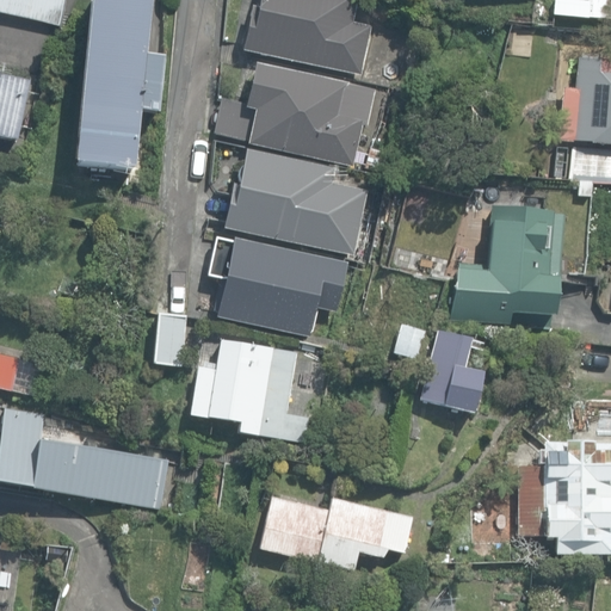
[(0,0),(0,13),(59,26),(63,0),(0,0)]
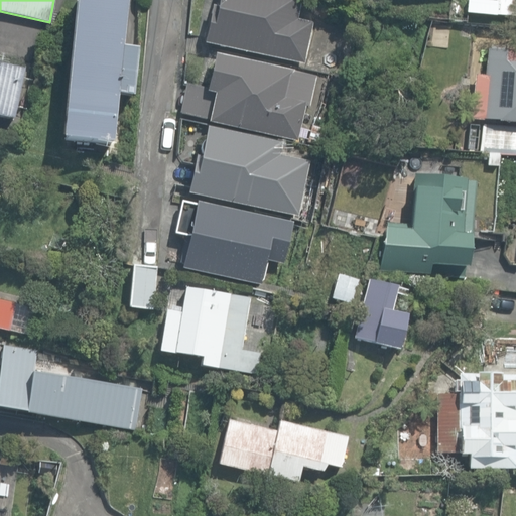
[(75,0),(61,139),(111,144),(116,94),(132,96),(137,50),(121,48),(125,0),(75,0)]
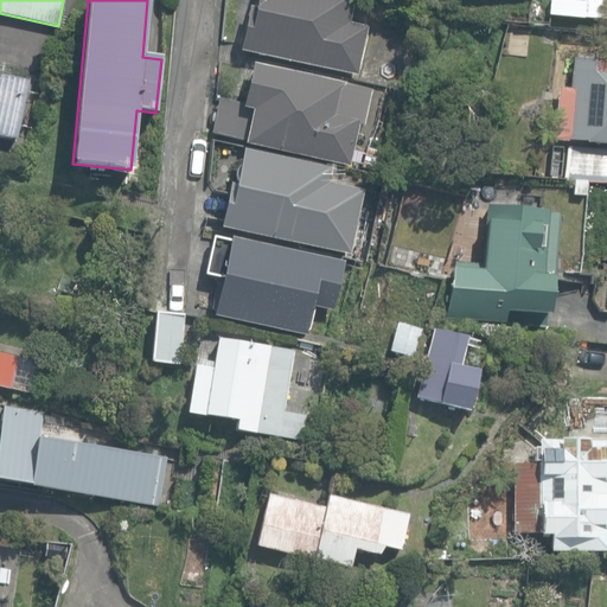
[(238,51),(356,76),(366,27),(349,24),(352,0),(256,0),(255,8),(248,7),(238,51)]
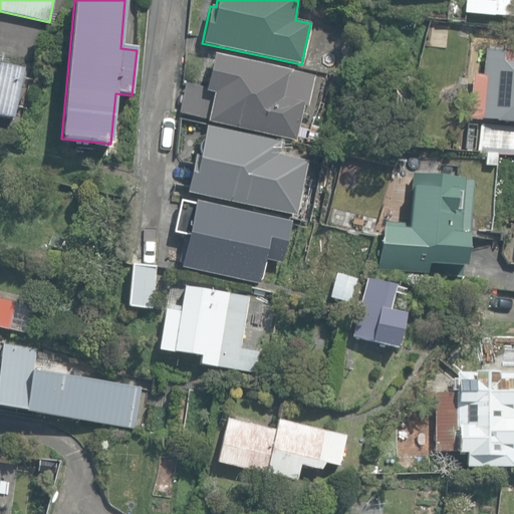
[(463,0),(462,13),(513,16),(513,0),(492,0),(492,2),(472,0),(463,0)]
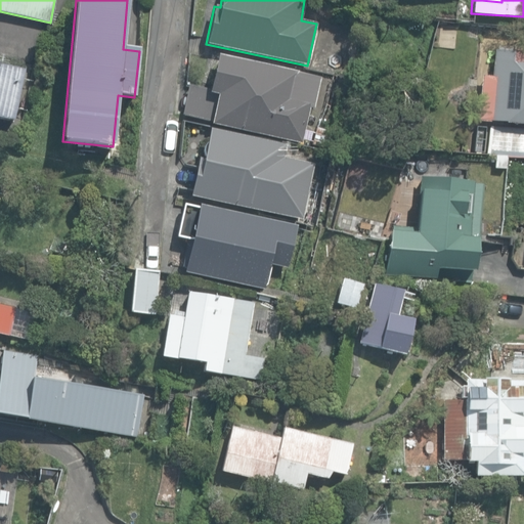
[(523,47),(521,47),(516,47),(512,47),(511,52),(494,51),(492,77),(482,76),(478,122),(523,125),(523,47)]
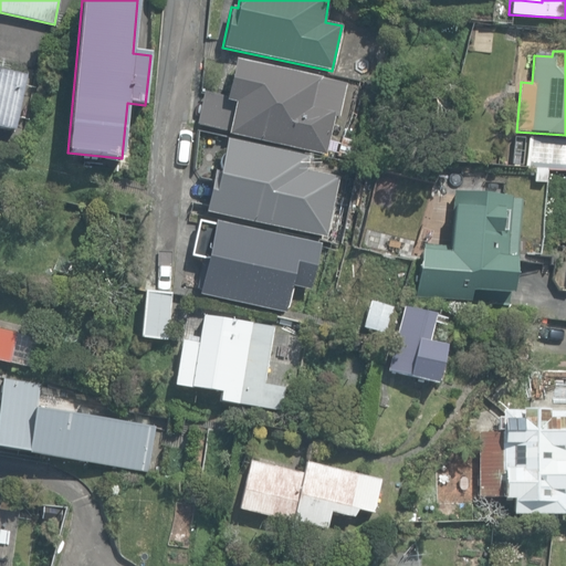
[(229,134),(325,156),(333,117),(337,118),(345,85),(322,80),(322,79),(234,60),(226,97),(203,92),(196,124),(229,132),(229,134)]
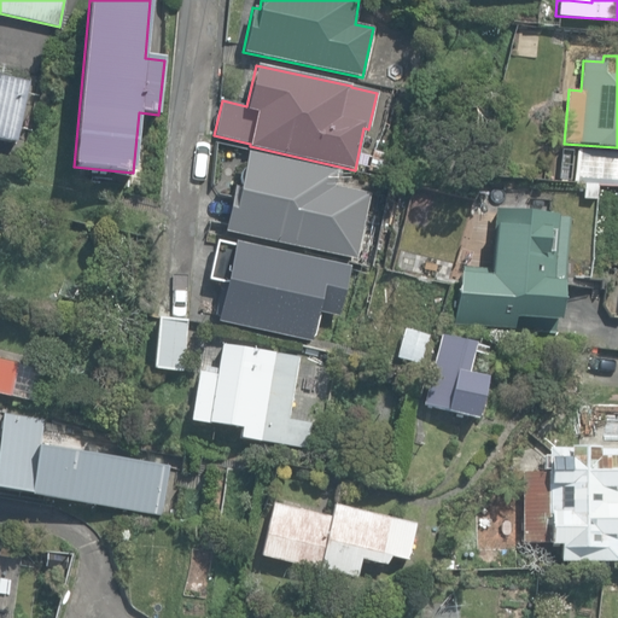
[(0,140),(16,144),(28,85),(0,77),(0,140)]
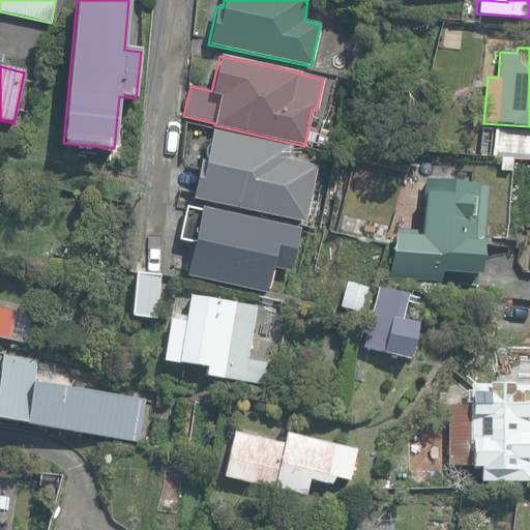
[(492,157),(529,160),(529,130),(495,127),(492,157)]
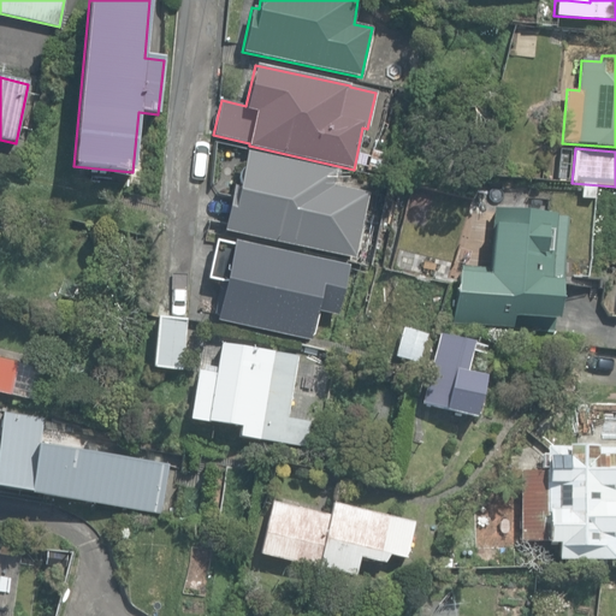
[(367,170),(381,173),(386,153),(372,149),(367,170)]
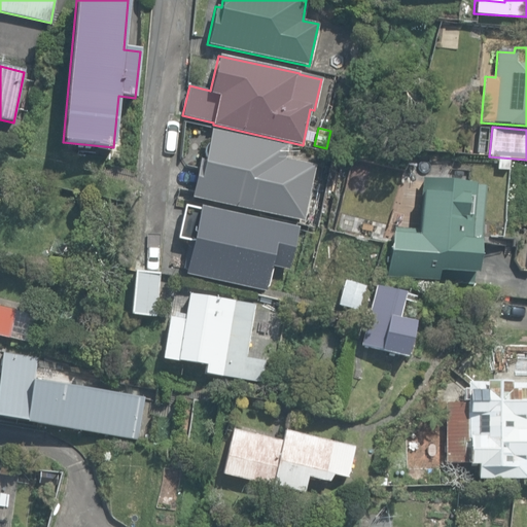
[(190,198),(303,221),(314,166),(284,160),(286,147),(209,131),(203,161),(199,160),(197,168),(182,165),(176,189),(191,192),(190,198)]
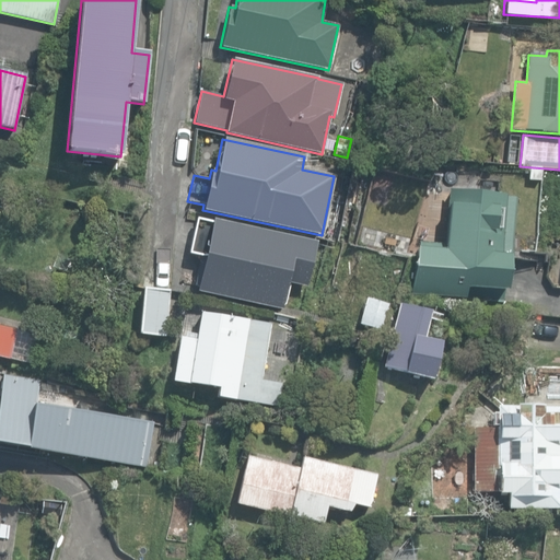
[(473,291),(511,294),(513,259),(516,259),(521,199),(511,199),(511,197),(454,191),(450,245),(421,242),(417,293),(473,299),(473,291)]
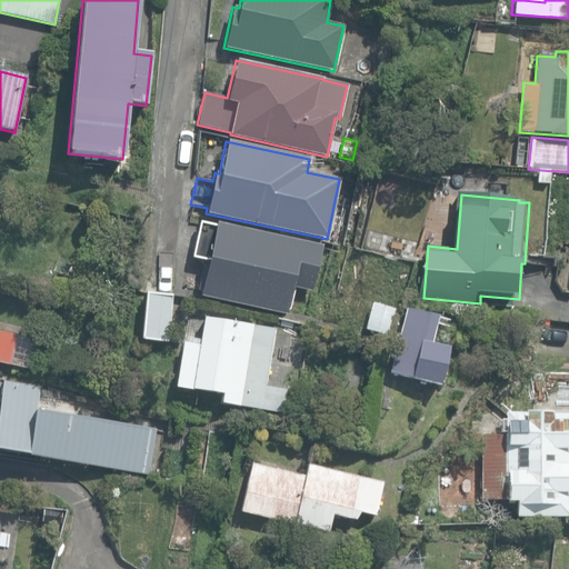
[(200,296),(287,315),(292,287),(312,291),(322,245),(217,221),(216,227),(200,223),(193,258),(207,261),(200,296)]
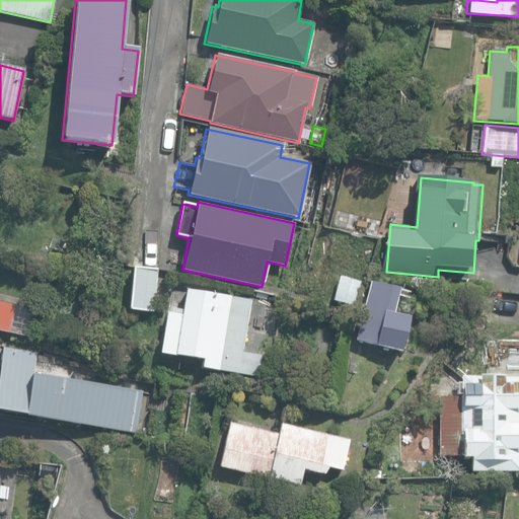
[(129,310),(153,312),(157,269),(133,267),(129,310)]
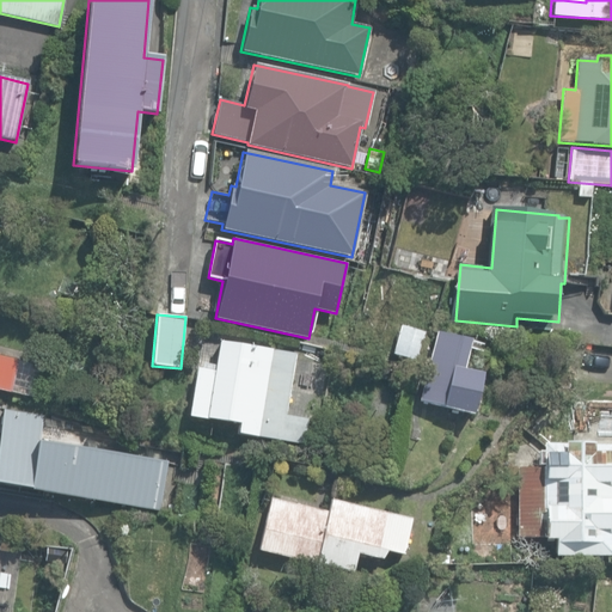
[(392,354),(416,361),(424,334),(401,326),(392,354)]
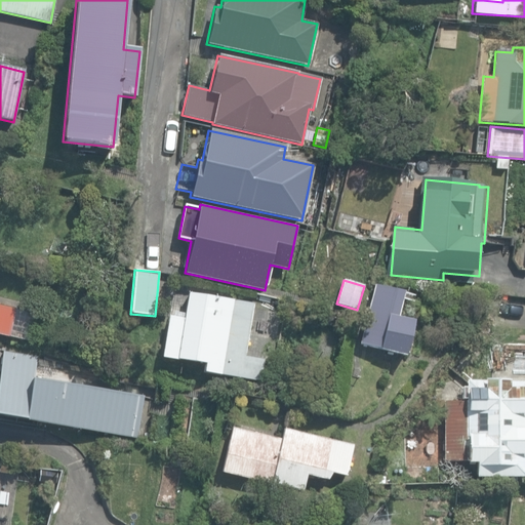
[(359,344),(404,355),(412,321),(398,317),(404,292),(374,285),(359,344)]
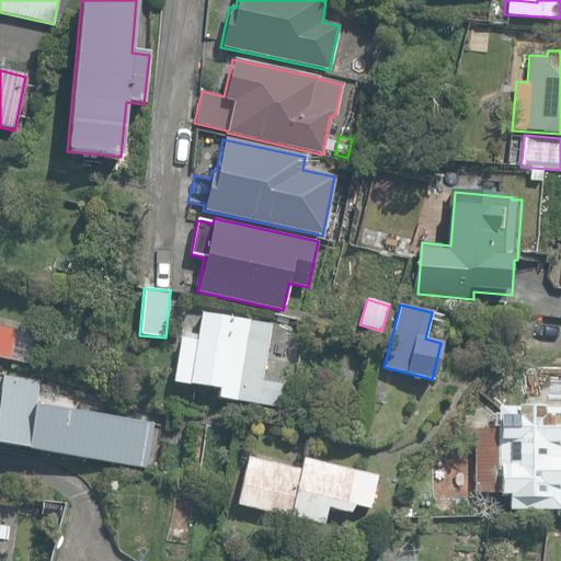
[(181,338),(173,382),(218,390),(217,396),(278,405),(282,384),(262,380),(271,325),(201,313),(196,341),(181,338)]
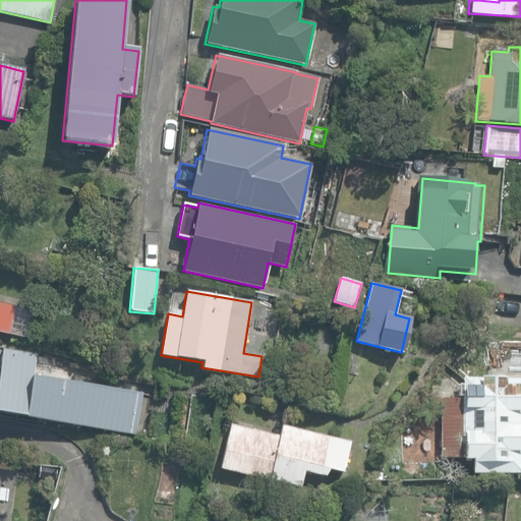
[(0,331),(30,338),(32,323),(17,320),(19,310),(13,309),(14,307),(0,303),(0,331)]
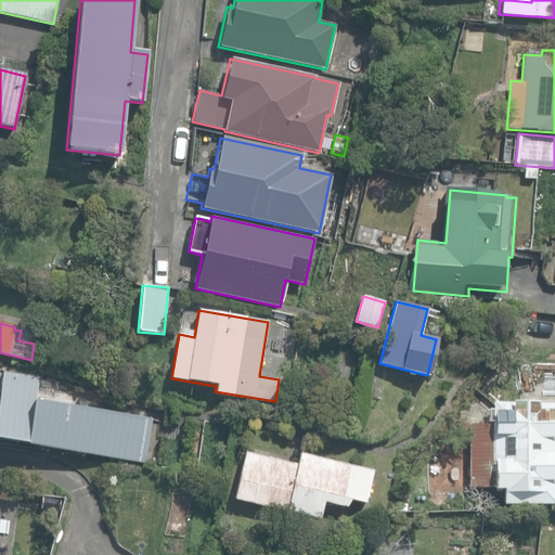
[(502,488),(502,504),(554,504),(554,365),(523,365),(523,402),(492,402),(492,423),(469,423),(469,488),(502,488)]
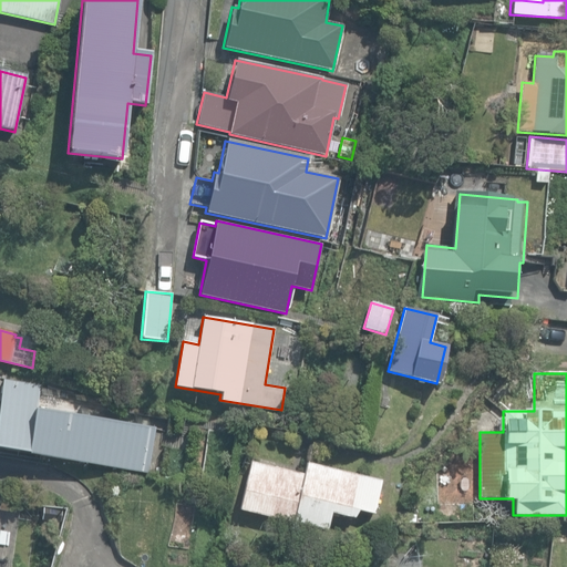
[(0,387),(0,445),(148,467),(155,421),(37,403),(40,381),(2,375),(0,387)]
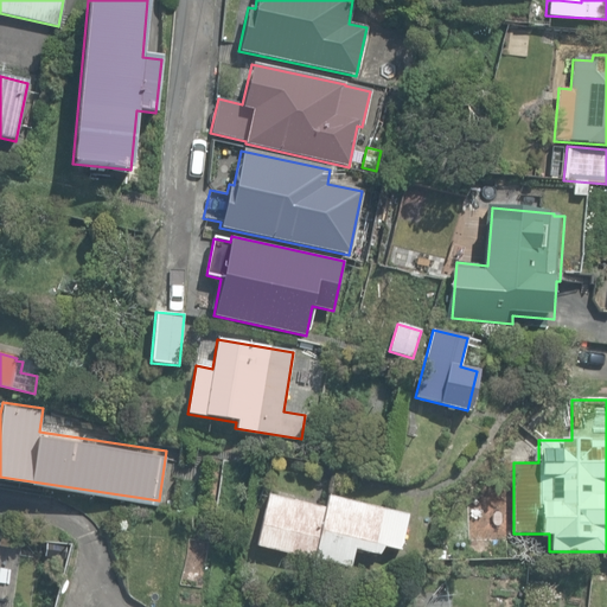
[(255,545),(346,567),(353,549),(378,554),(383,547),(400,551),(408,516),(327,496),(325,509),(268,494),(255,545)]
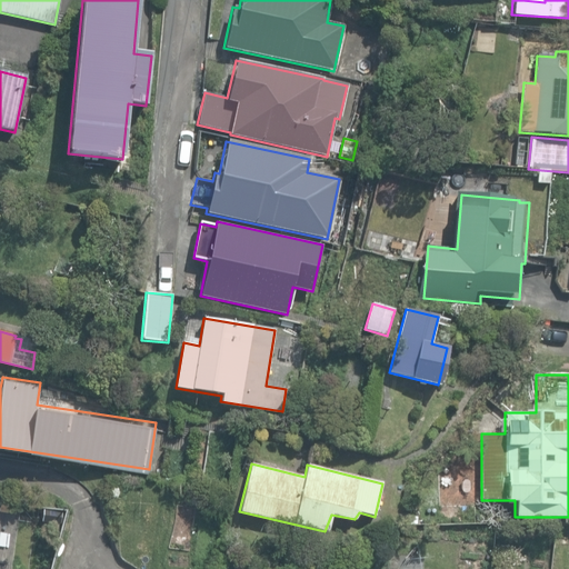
[(403,525),(418,526),(418,516),(403,516),(403,525)]
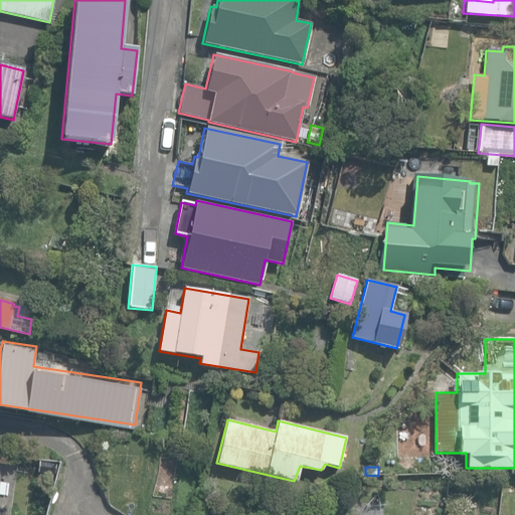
[(500,493),(514,494),(514,480),(501,480),(500,493)]
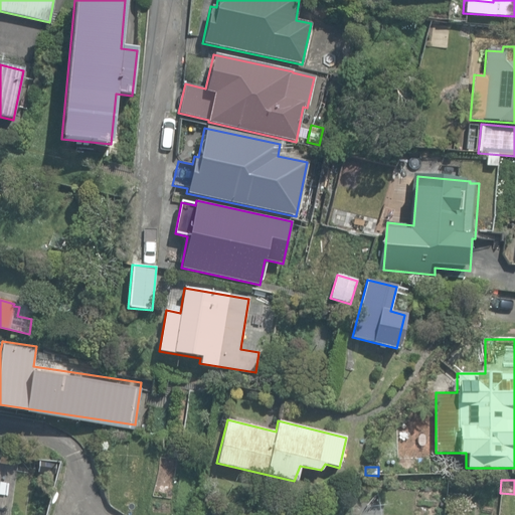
All buildings are outlined.
